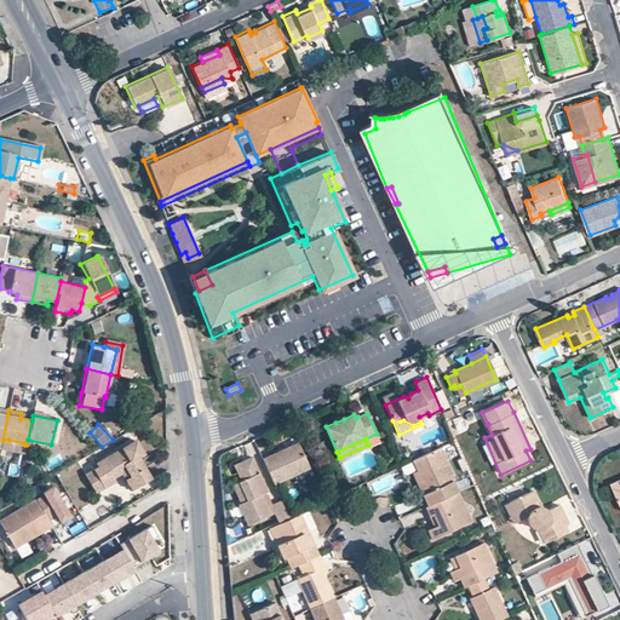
[(93,472),(104,489),(116,482),(115,481),(124,476),(132,492),(151,481),(139,460),(143,458),(135,443),(96,466),(98,469),(93,472)]
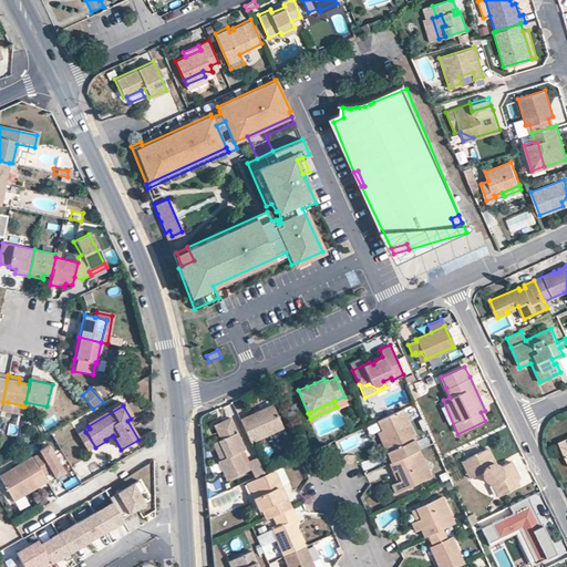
[(267,433),(282,426),(274,408),(261,412),(259,410),(238,419),(249,441),(267,433)]
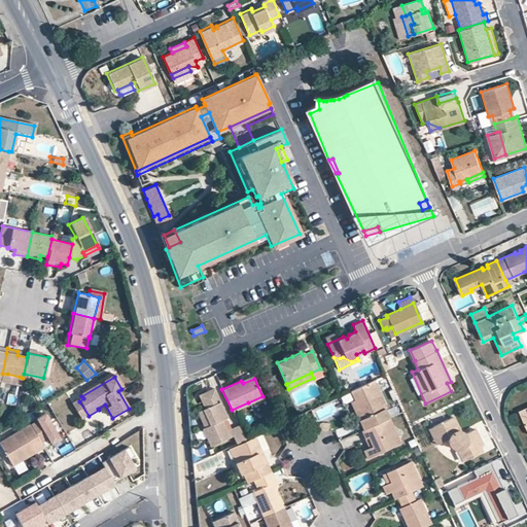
[(373,382),(349,393),(352,401),(357,411),(353,413),(362,431),(376,425),(388,419),(385,410),(373,382)]
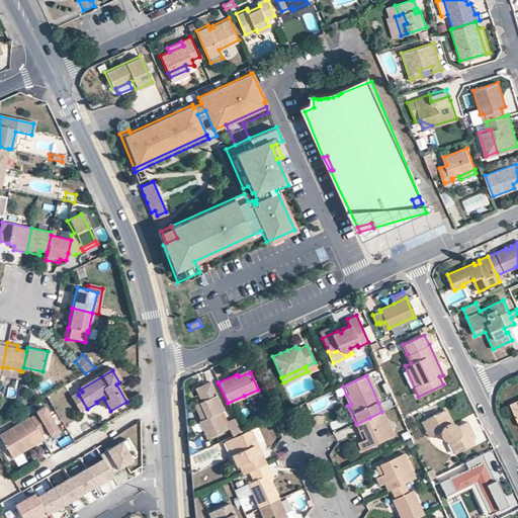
[(218,413),(223,410),(209,381),(194,387),(200,401),(197,402),(205,417),(201,419),(198,420),(205,438),(225,429),(224,425),(218,413)]
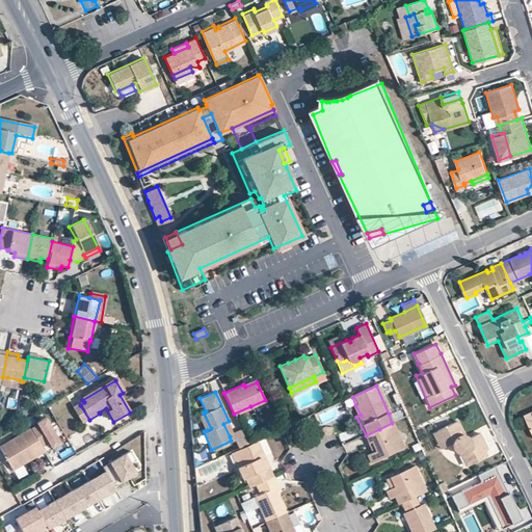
[(80,405),(75,408),(84,423),(89,420),(80,405)]
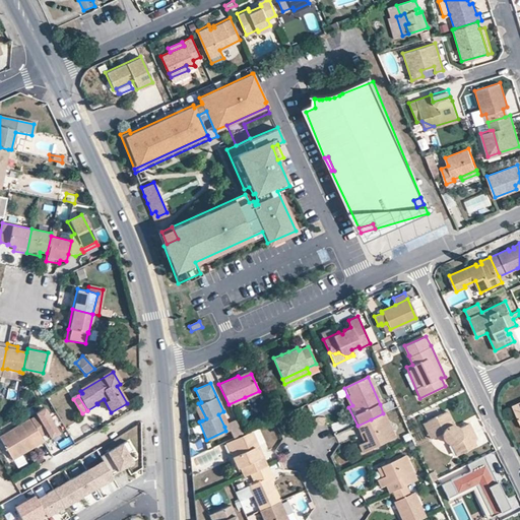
[(344,398),(348,407),(352,405),(347,396),(344,398)]
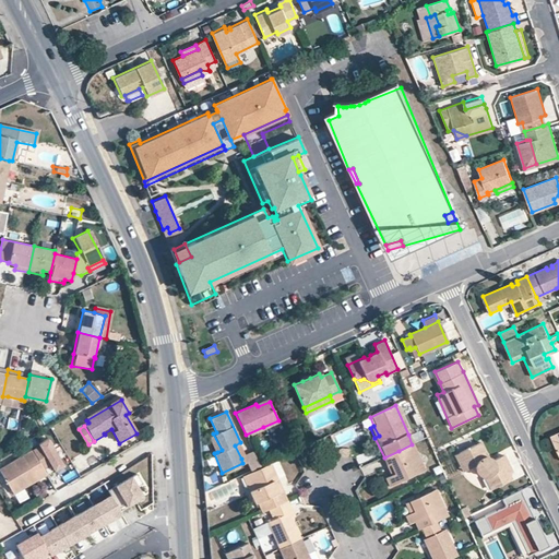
[(558,430),(549,435),(558,456),(558,430)]
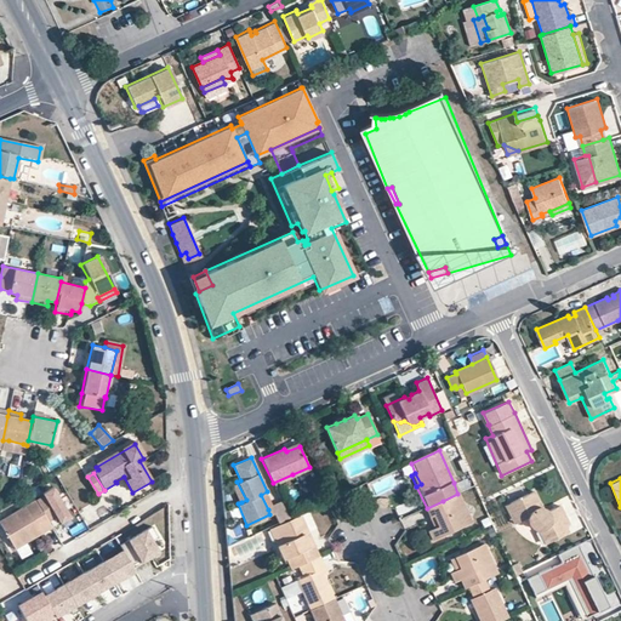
[(237,482),(232,484),(241,502),(246,500),(237,482)]
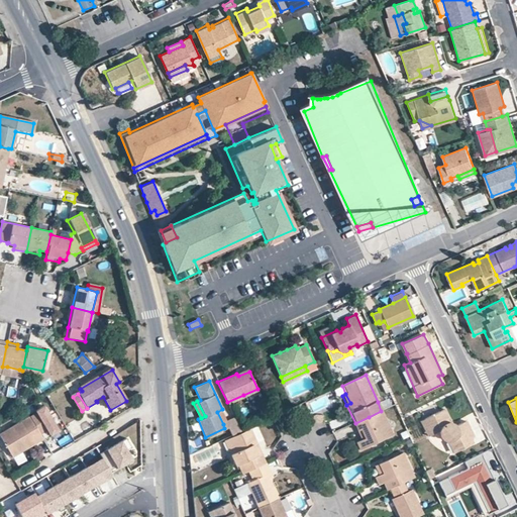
[(37,413),(30,417),(40,434),(47,430),(50,436),(59,431),(44,406),(36,411),(37,413)]
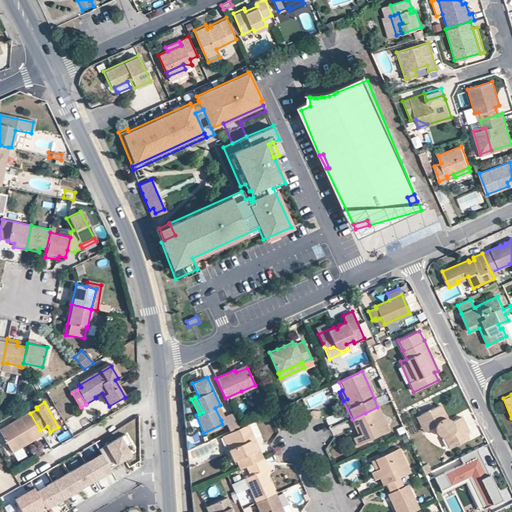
[(440,404),(416,416),(423,431),(435,426),(435,427),(435,430),(436,432),(438,435),(440,436),(443,436),(449,447),(469,437),(466,433),(469,431),(462,416),(452,420),(449,419),(447,418),(440,404)]
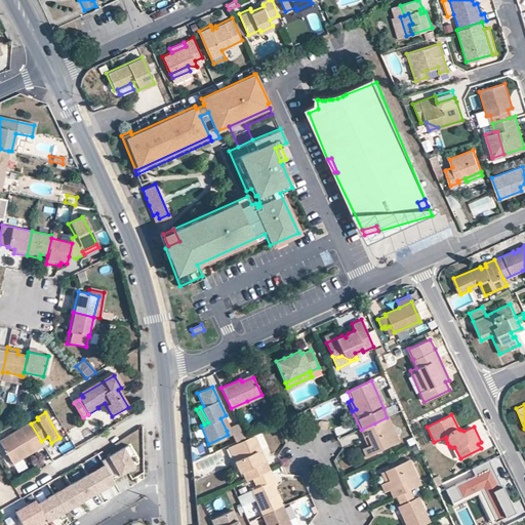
[(399,443),(387,417),(374,423),(361,430),(359,431),(363,439),(366,437),(371,447),(367,448),(362,451),(365,458),(399,443)]
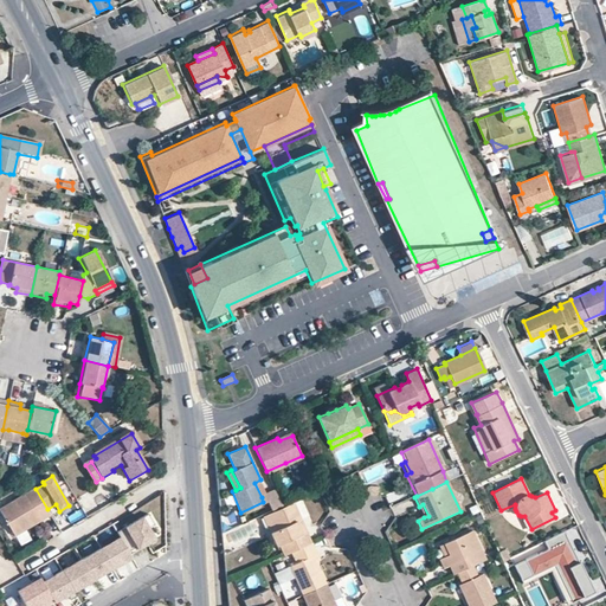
[(0,509),(14,532),(39,517),(42,521),(51,515),(47,509),(36,489),(0,509)]
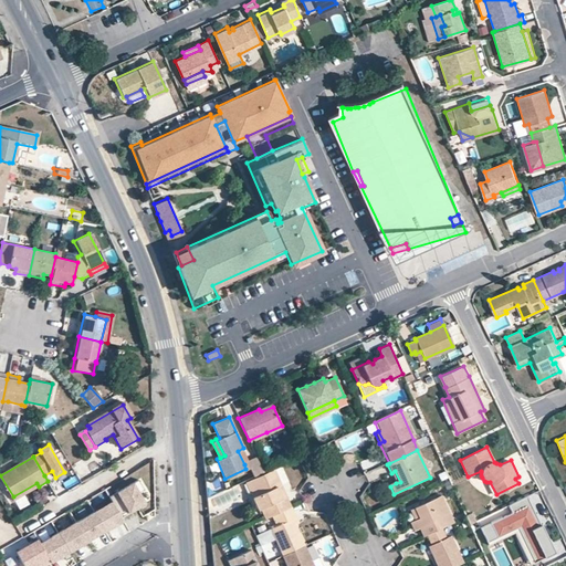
[(258,459),(244,464),(245,469),(250,468),(254,479),(264,474),(258,459)]
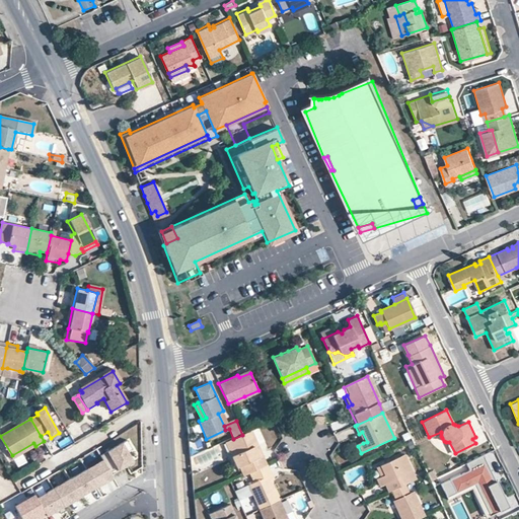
[(239,467),(243,476),(249,474),(267,466),(262,456),(258,457),(253,447),(256,445),(250,431),(242,435),(233,439),(228,441),(233,450),(229,452),(236,468),(239,467)]
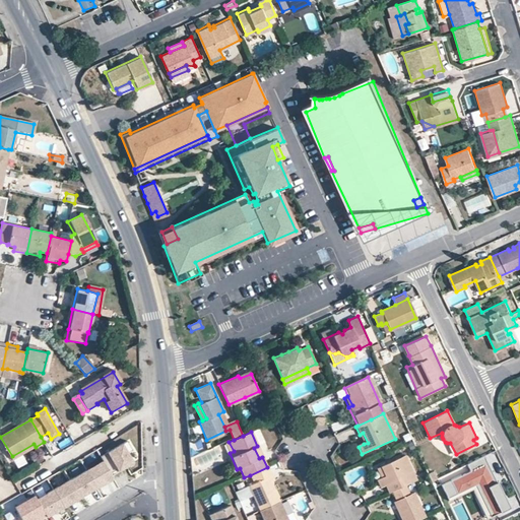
[(101,457),(103,461),(111,474),(132,461),(128,453),(132,451),(127,442),(101,457)]
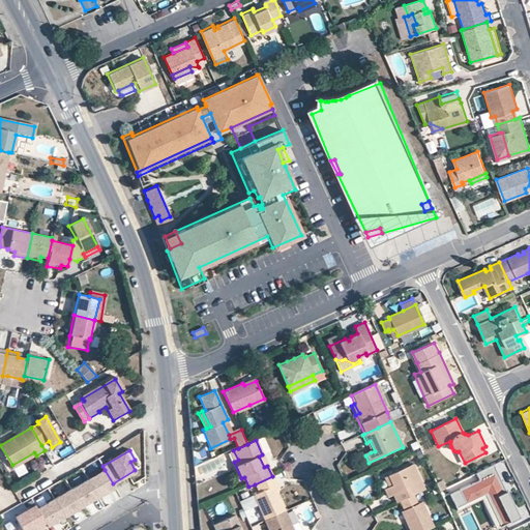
[(229,452),(234,462),(238,460),(233,450),(229,452)]
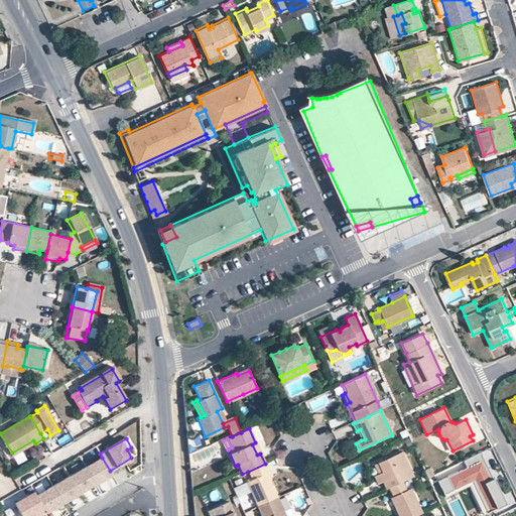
[(12,453),(13,456),(35,443),(33,440),(12,453)]
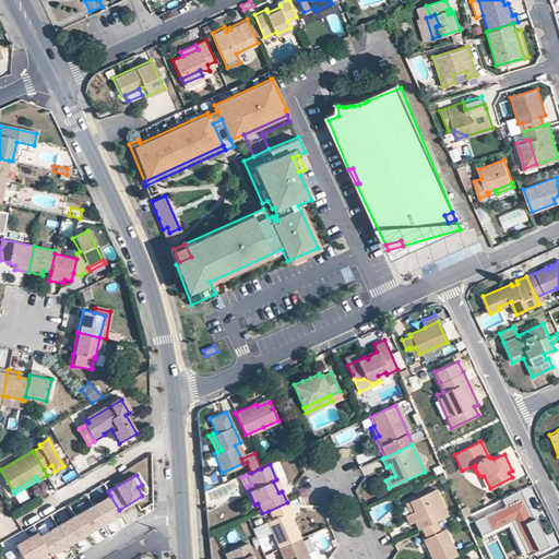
[(273,482),(278,492),(282,491),(276,479),(273,482)]
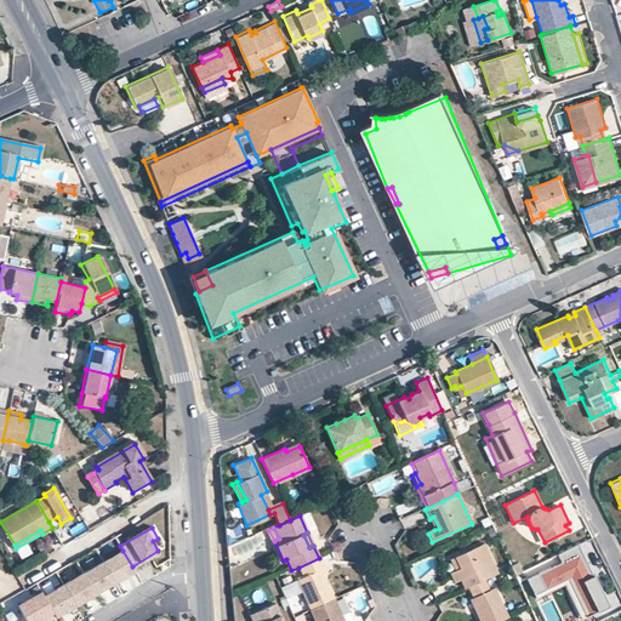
[(607,604),(577,541),(556,552),(560,559),(527,576),(534,592),(565,576),(568,579),(585,615),(607,604)]
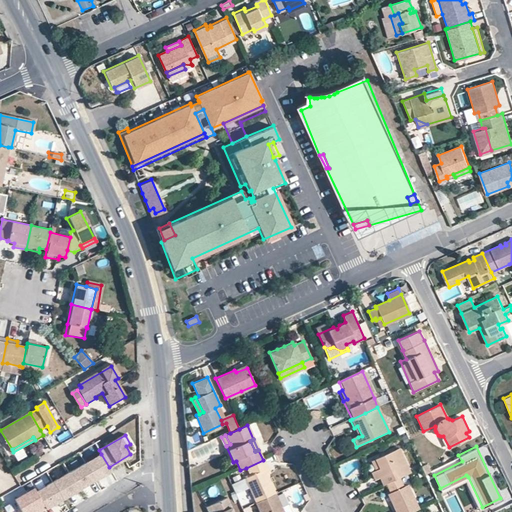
[(408,474),(397,450),(374,461),(378,471),(375,472),(371,474),(374,482),(378,480),(381,486),(385,485),(398,479),(408,474)]
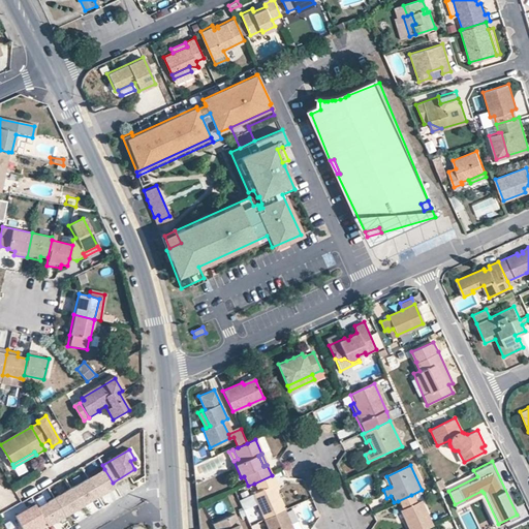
[(115,487),(113,483),(104,469),(88,478),(98,496),(115,487)]
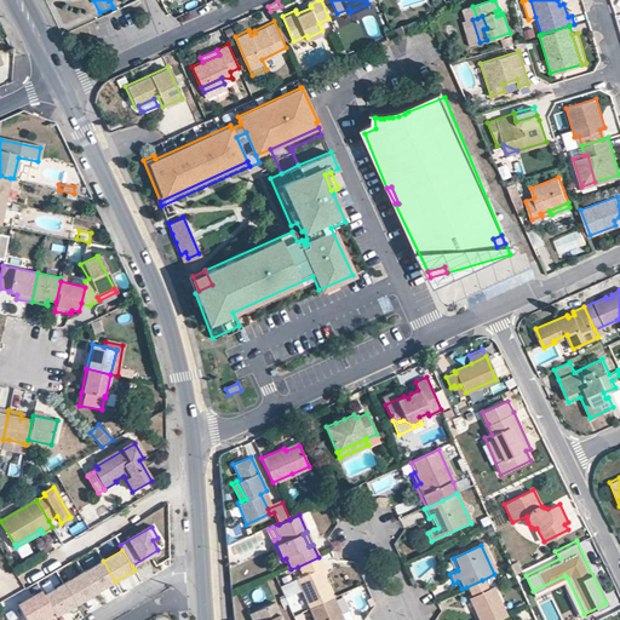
[(297,580),(310,609),(333,600),(321,574),(320,570),(323,568),(319,557),(298,567),(303,578),(297,580)]
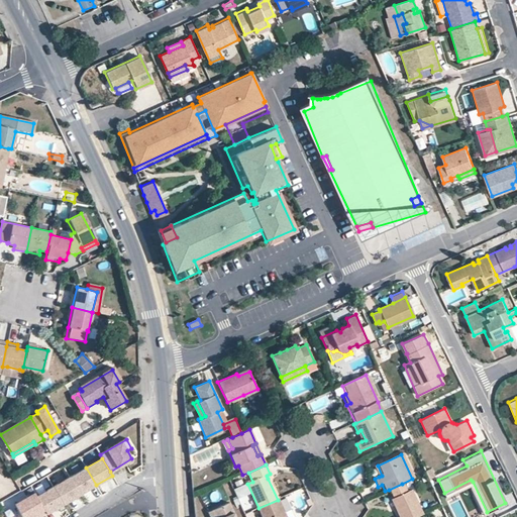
[(79,495),(96,485),(86,468),(85,468),(69,477),(79,495)]
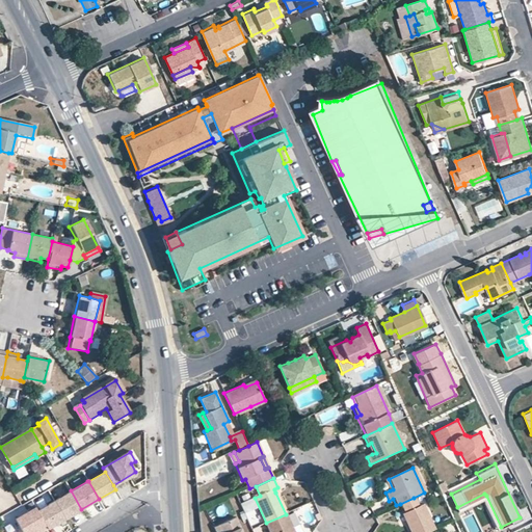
[(64,519),(81,509),(71,490),(54,501),(64,519)]
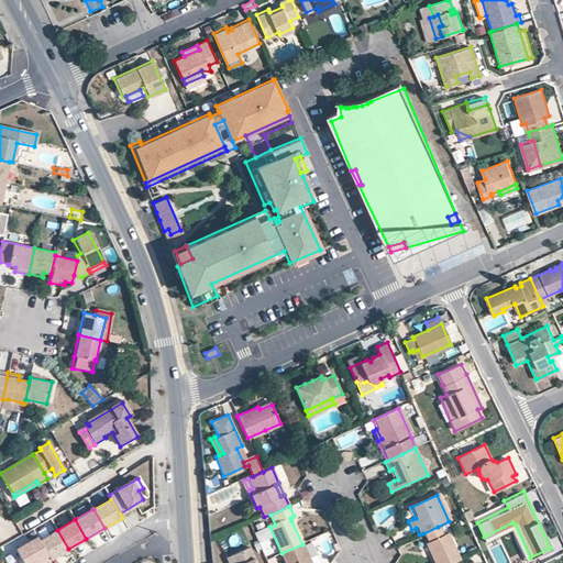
[(512,522),(484,537),(485,539),(515,525),(512,522)]
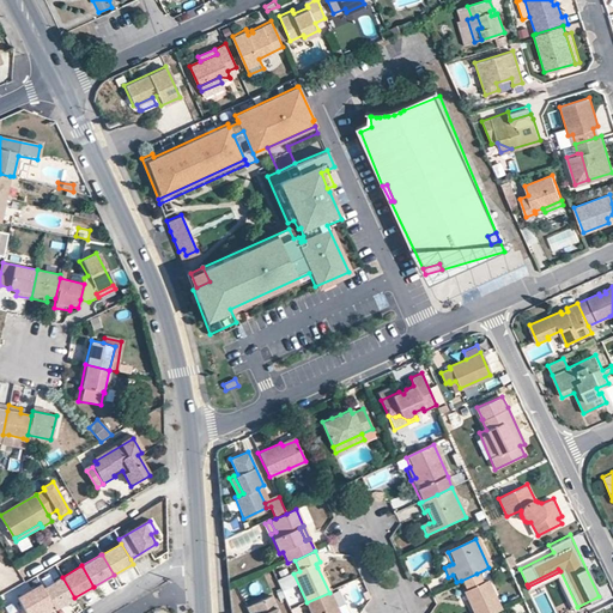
[(468,606),(472,612),(496,612),(499,612),(486,583),(481,586),(477,574),(461,581),(466,593),(472,604),(468,606)]
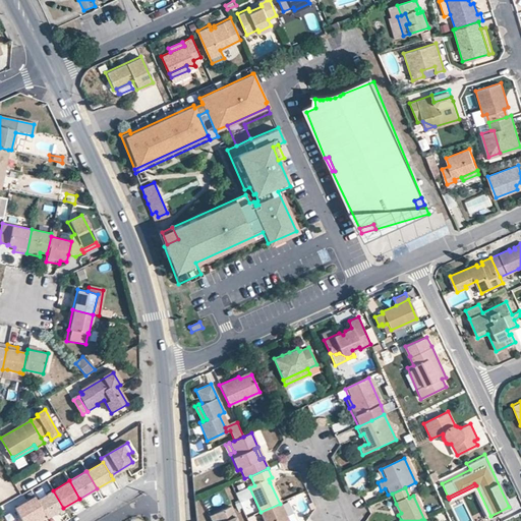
[(58,511),(63,508),(53,490),(37,500),(44,513),(55,507),(58,511)]
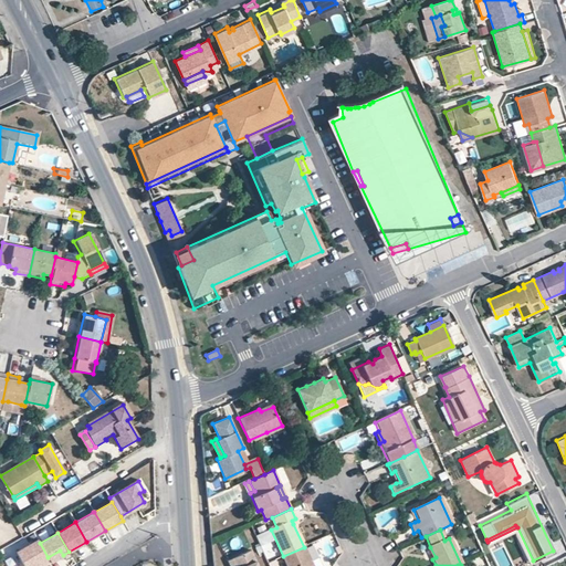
[(155,537),(158,543),(165,540),(163,533),(155,537)]
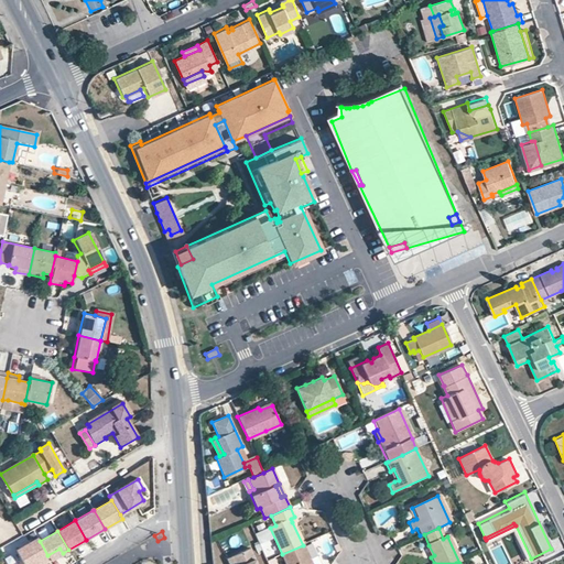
[(40,560),(47,555),(40,541),(38,538),(15,550),(23,563),(38,555),(40,560)]
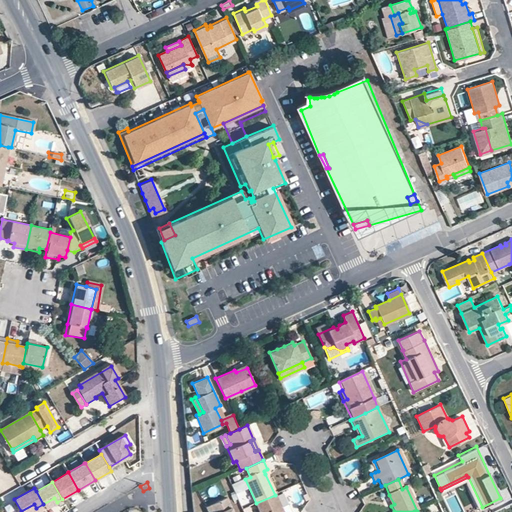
[(256,503),(255,504),(259,511),(289,511),(287,506),(282,509),(275,495),(256,503)]
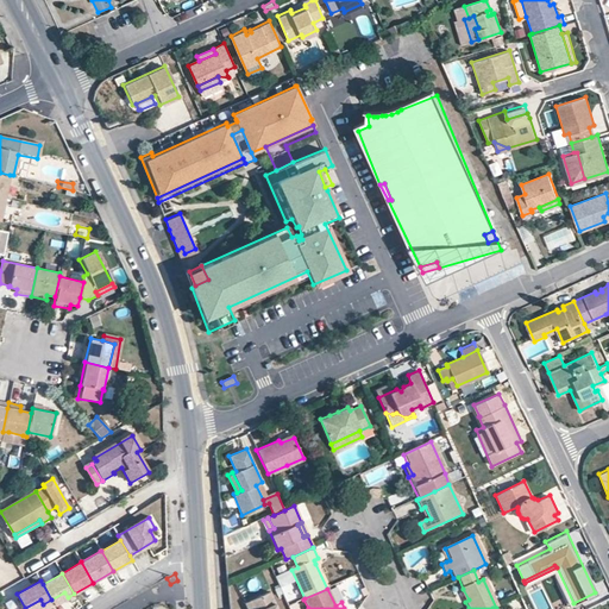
[(275,608),(269,595),(251,603),(253,608),(275,608)]
